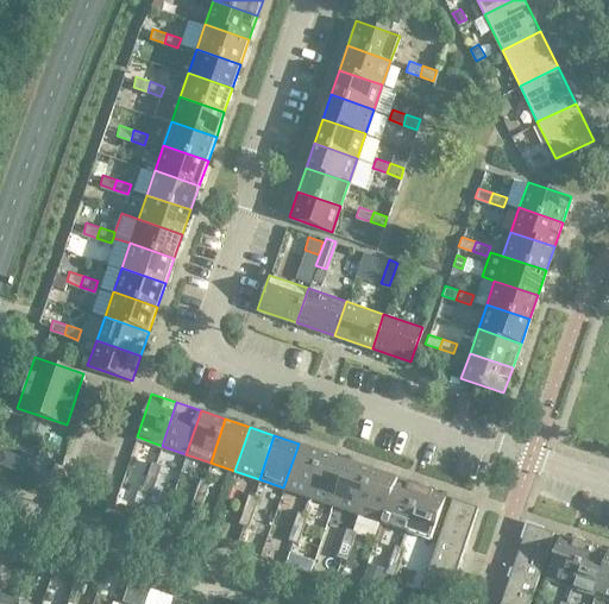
[(322,452),(299,444),(283,488),(308,496),(322,452)]
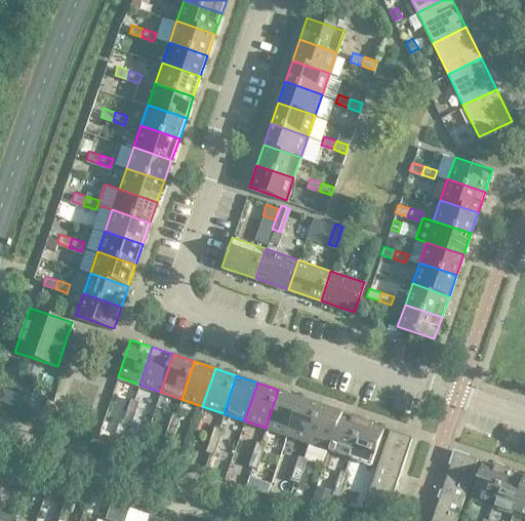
[(299,397),(278,390),(266,428),(286,435),(299,397)]
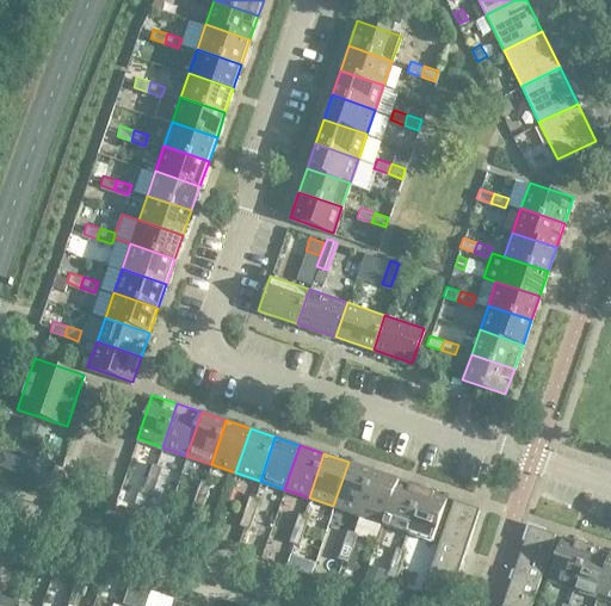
[(152,462),(147,476),(156,480),(161,465),(152,462)]
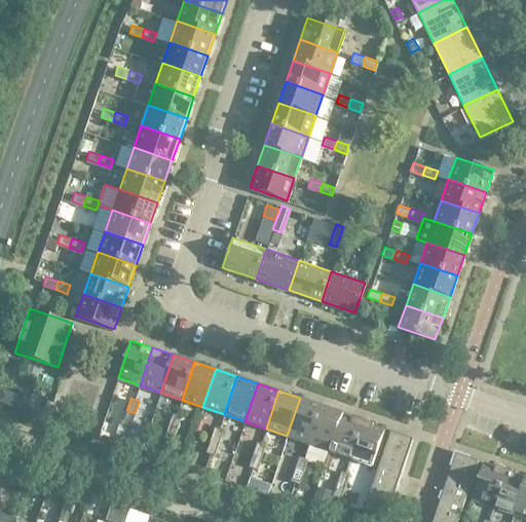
[(321,405),(300,398),(287,436),(308,443),(321,405)]
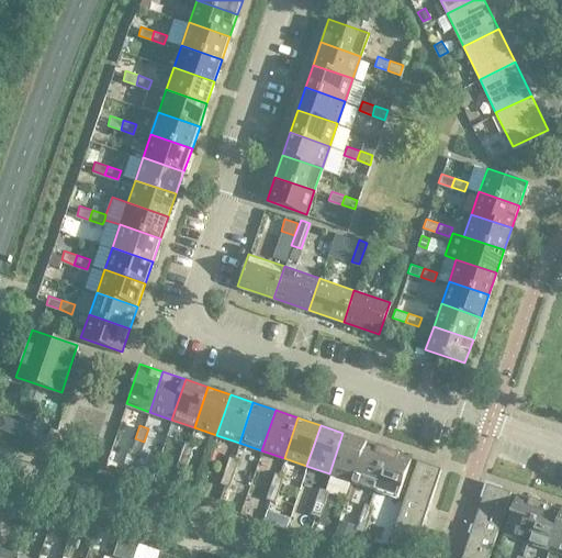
[(364,441),(343,433),(329,473),(351,481),(364,441)]
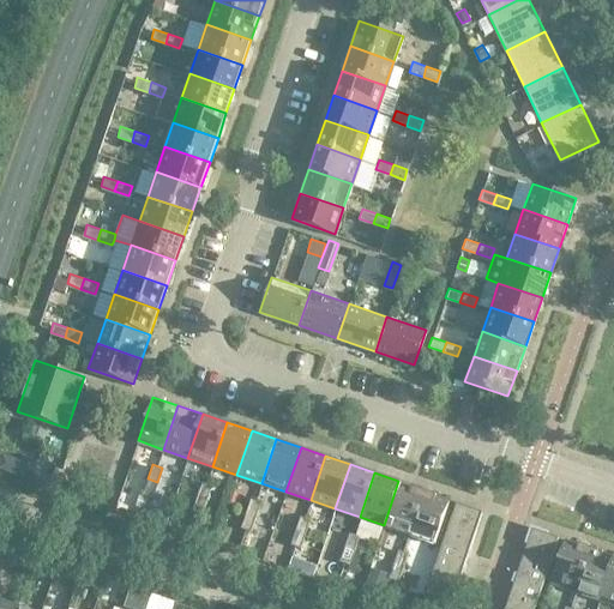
[(157,482),(148,478),(143,493),(152,496),(157,482)]
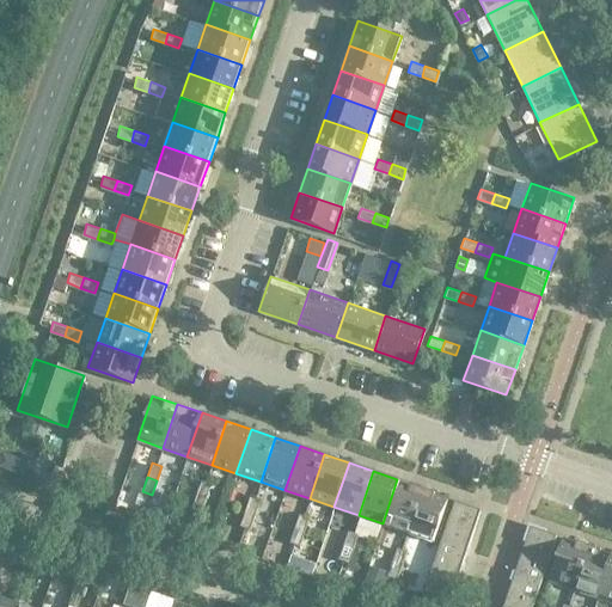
[(201,479),(196,494),(206,497),(210,483),(201,479)]
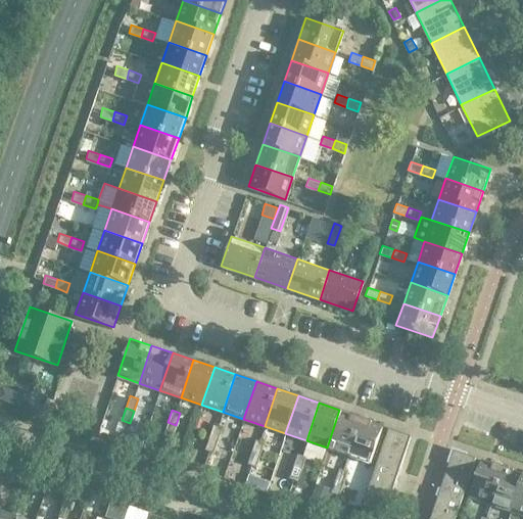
[(361,417),(339,410),(327,447),(348,455),(361,417)]
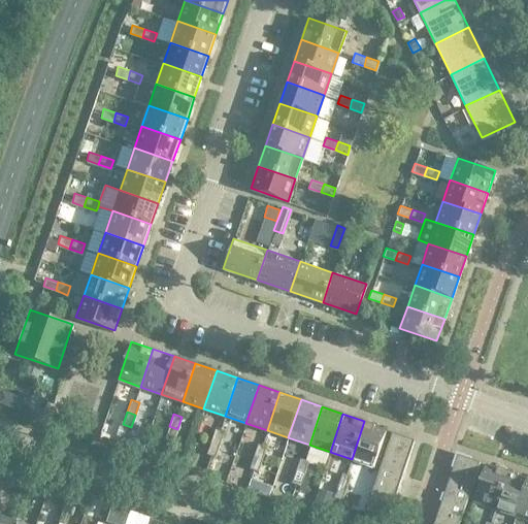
[(386,429),(364,421),(352,459),(373,466),(386,429)]
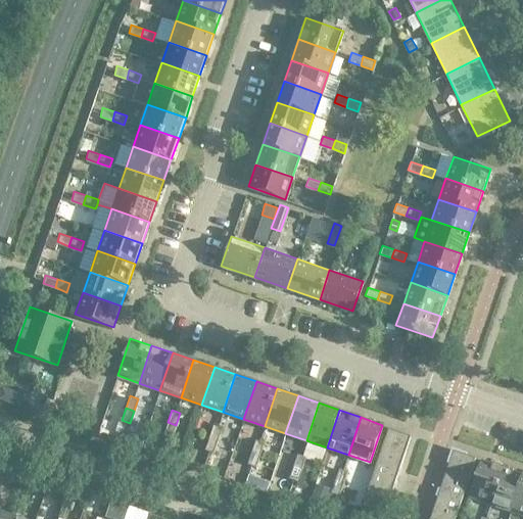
[(176,425),(168,422),(163,434),(172,437),(176,425)]
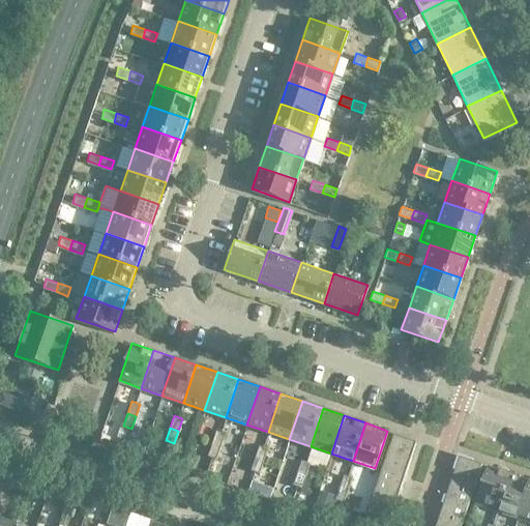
[(216,430),(212,442),(221,445),(225,433),(216,430)]
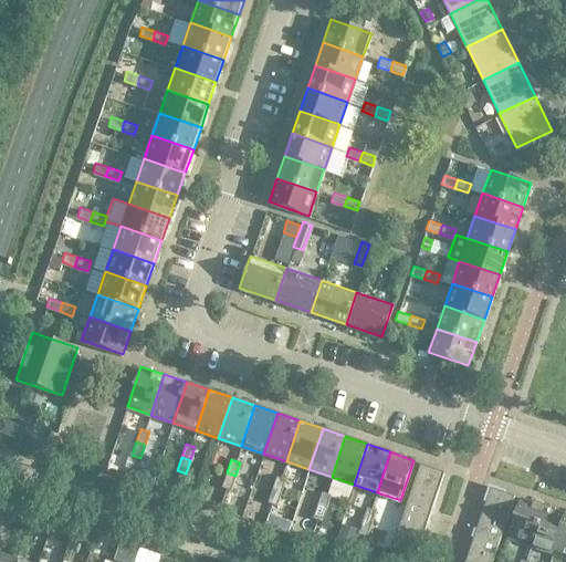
[(444,470),(420,462),(405,508),(428,516),(444,470)]
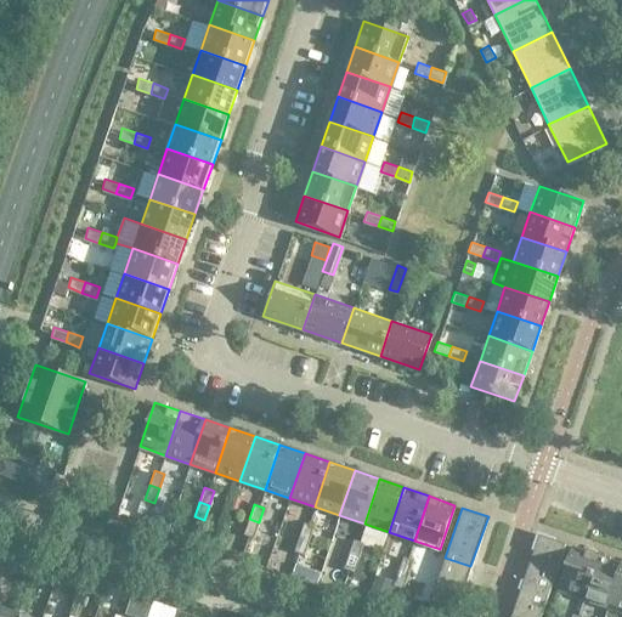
[(259,522),(249,519),(243,533),(254,537),(259,522)]
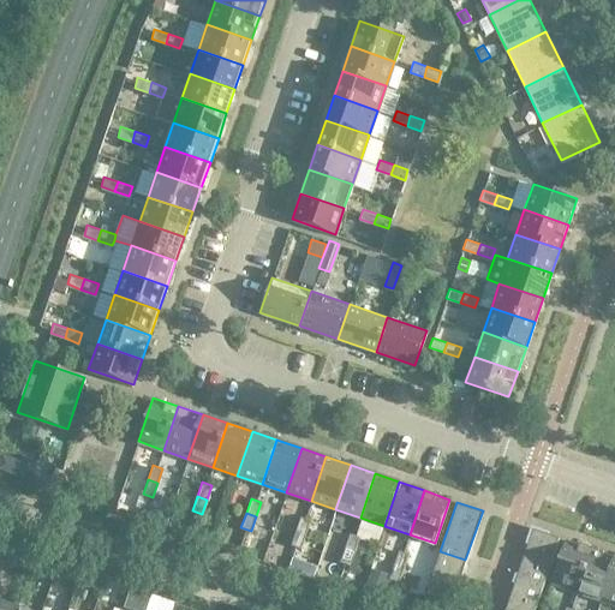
[(300,515),(296,530),(305,533),(310,519),(300,515)]
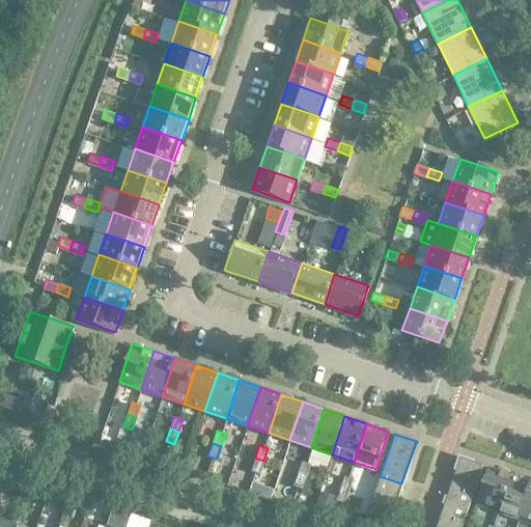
[(482,464),(459,455),(445,499),(468,506),(482,464)]
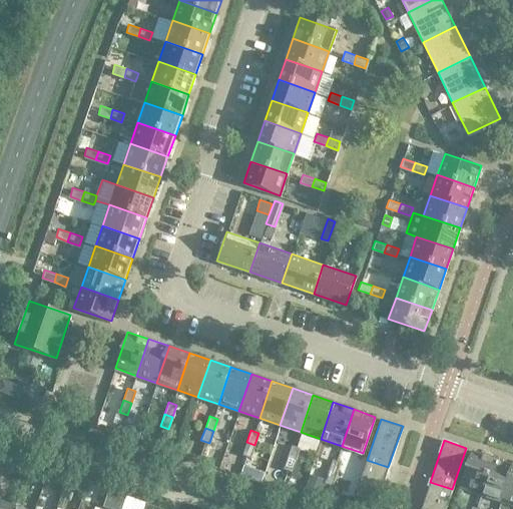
[(254,445),(246,442),(242,454),(250,457),(254,445)]
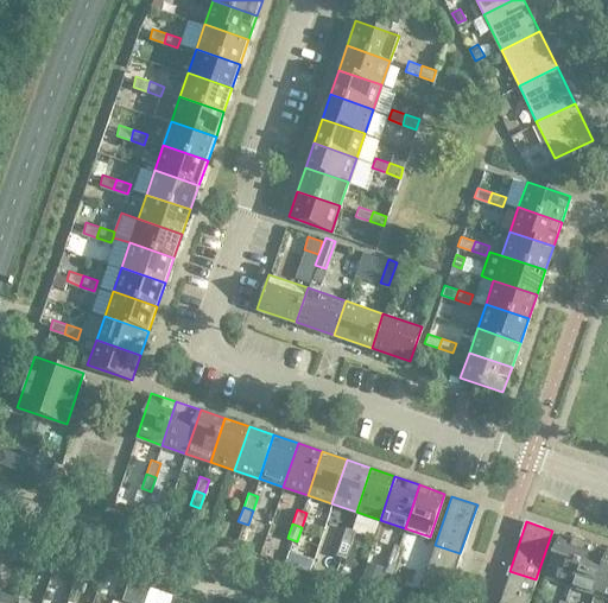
[(346,526),(341,540),(350,544),(355,529),(346,526)]
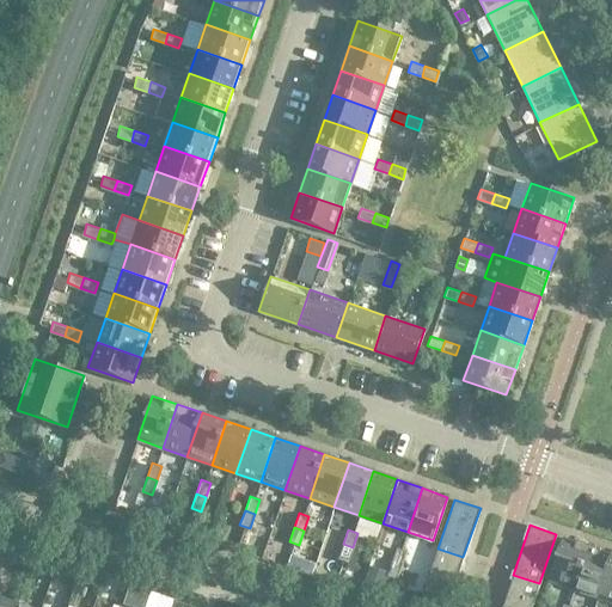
[(588,545),(563,537),(548,580),(574,588),(588,545)]
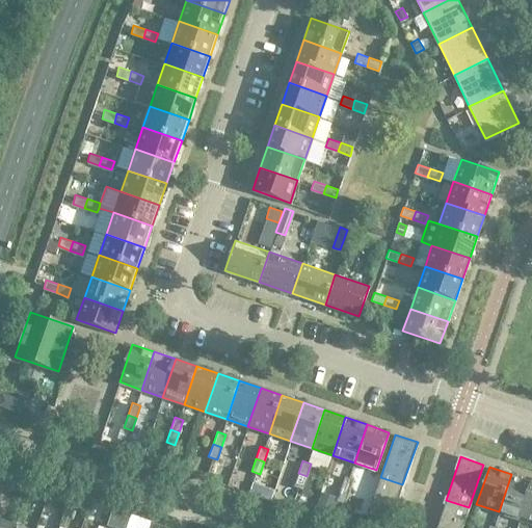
[(307,476),(298,473),(294,485),(302,489),(307,476)]
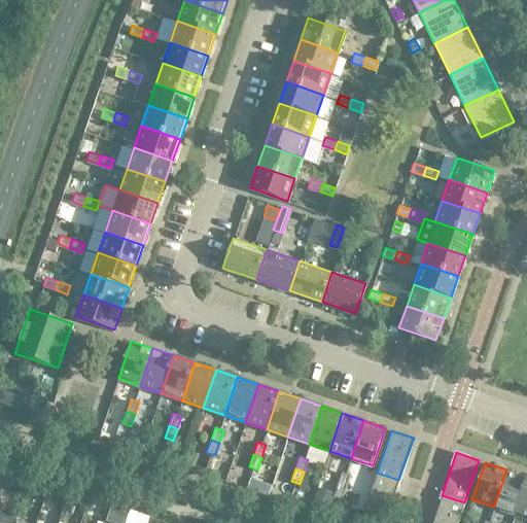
[(526,478),(526,476),(506,469),(494,507),(515,514),(526,478)]
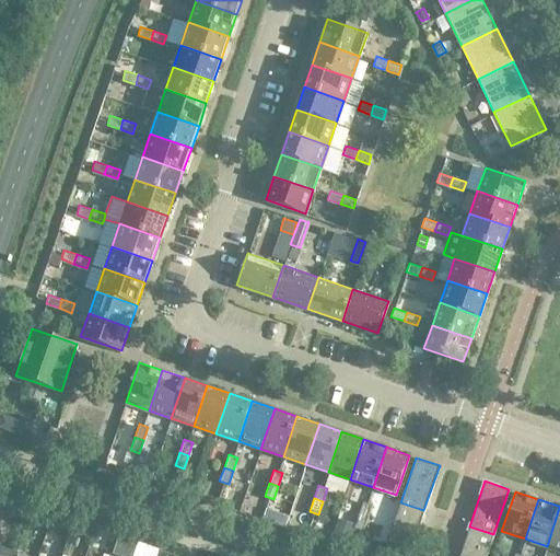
[(363,500),(358,513),(368,517),(372,504),(363,500)]
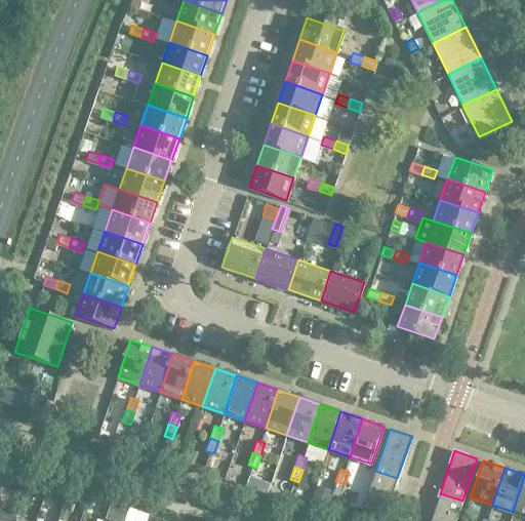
[(397,478),(375,471),(361,513),(382,520),(397,478)]
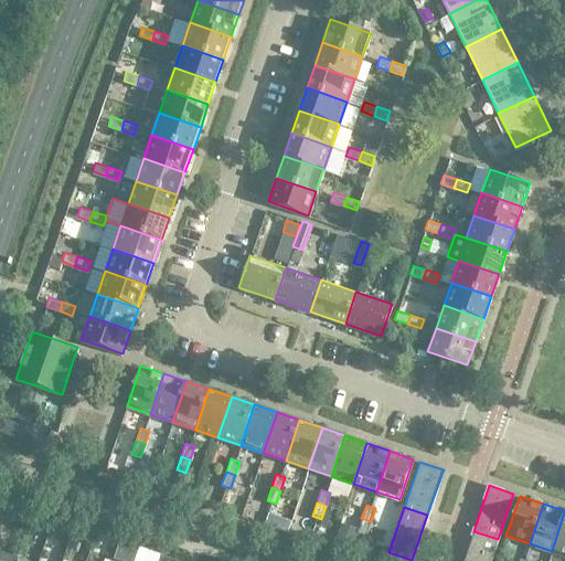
[(564,512),(552,551),(564,556),(564,512)]
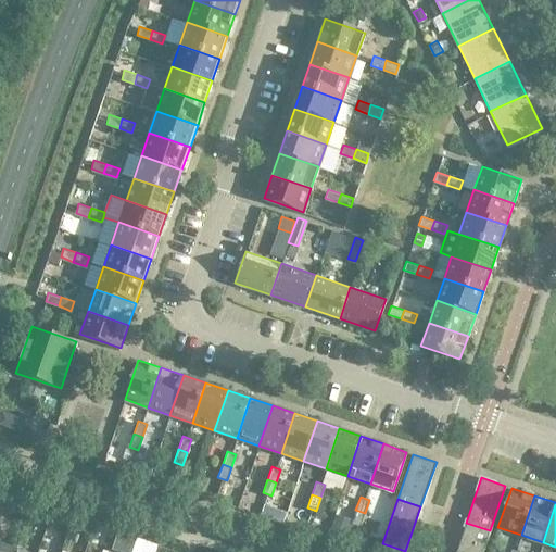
[(365,513),(355,510),(351,523),(361,526),(365,513)]
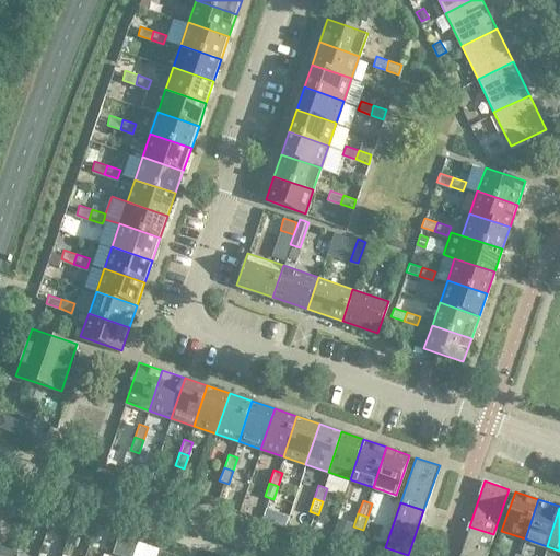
[(73,518),(69,530),(88,536),(92,524),(73,518)]
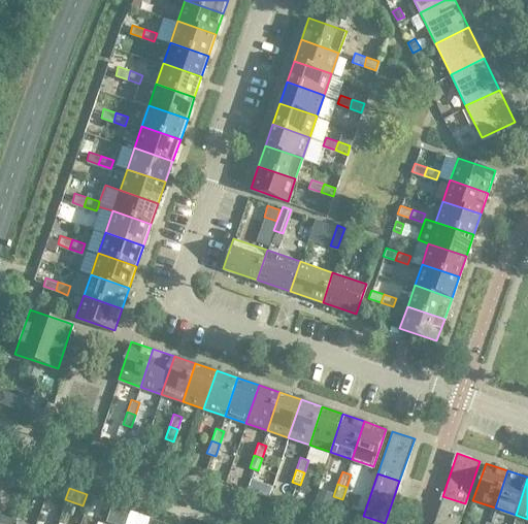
[(458,523),(465,503),(442,496),(433,523),(458,523)]
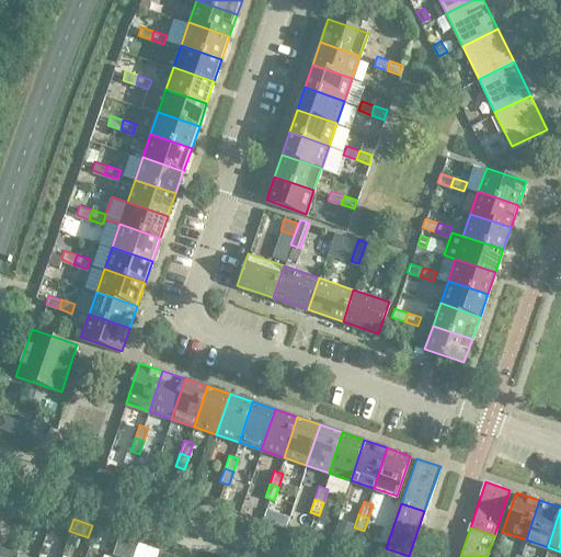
[(367,538),(359,536),(355,548),(367,553),(369,545),(367,538)]
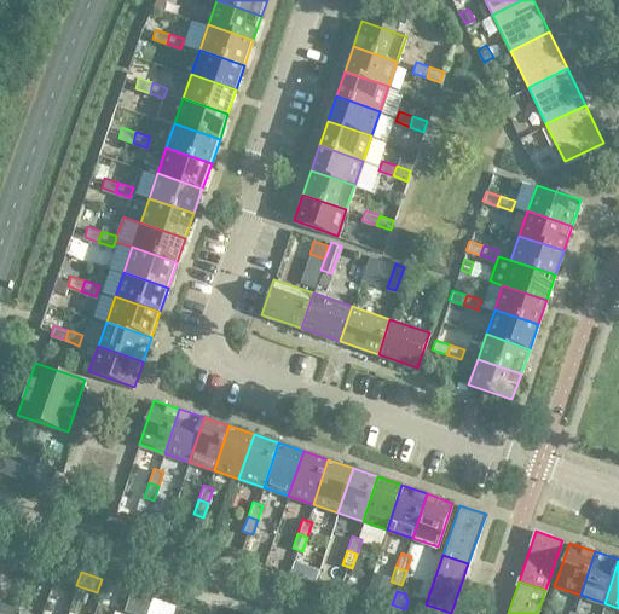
[(0,613),(13,613),(16,609),(0,603),(0,613)]
